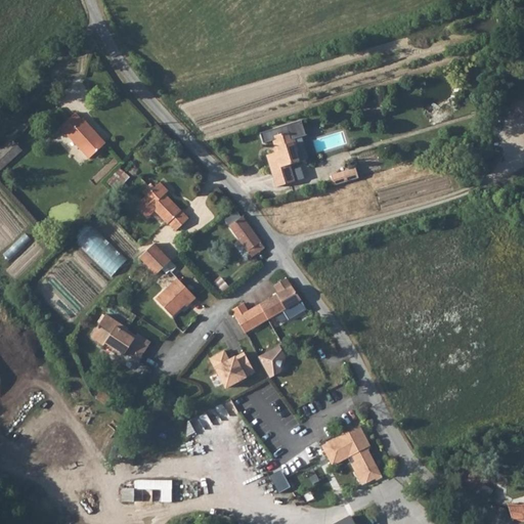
[(83,119),(82,120),(76,113),(58,128),(66,135),(67,134),(89,159),(103,145),(95,135),(97,133),(83,119)]
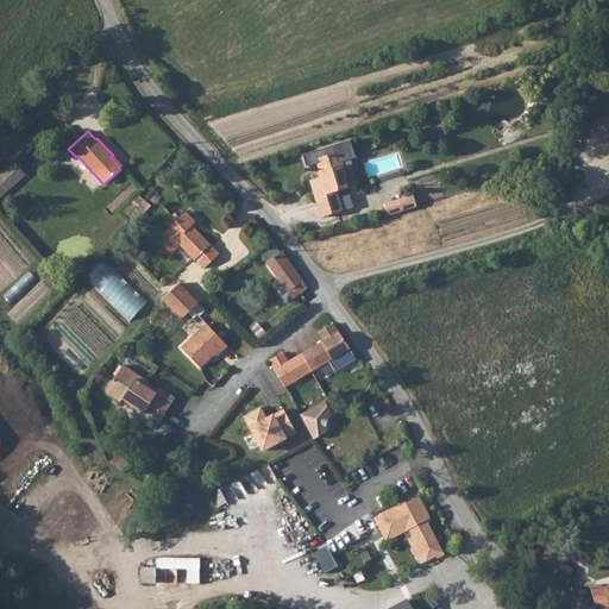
[(315,199),(337,192),(347,188),(344,177),(346,176),(343,162),(356,158),(350,140),(302,155),(306,167),(318,163),(321,177),(311,181),(315,199)]
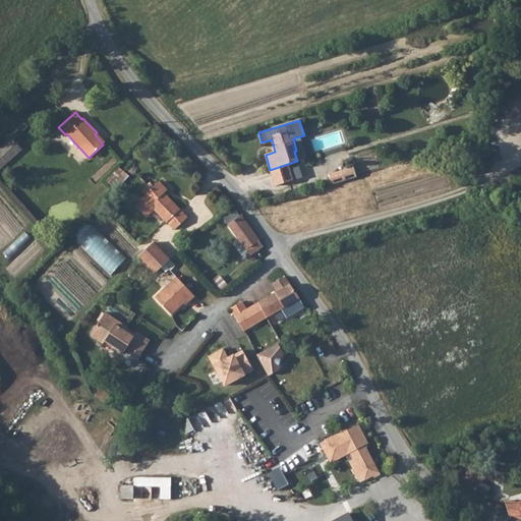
[(103,145),(105,142),(97,132),(95,134),(103,145)]
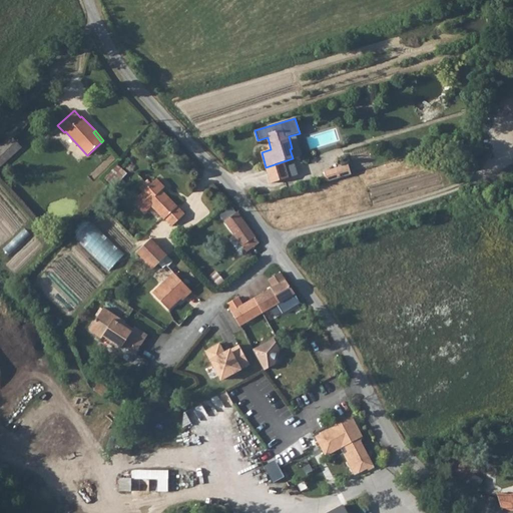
[(0,166),(22,147),(11,136),(2,145),(0,146),(0,166)]
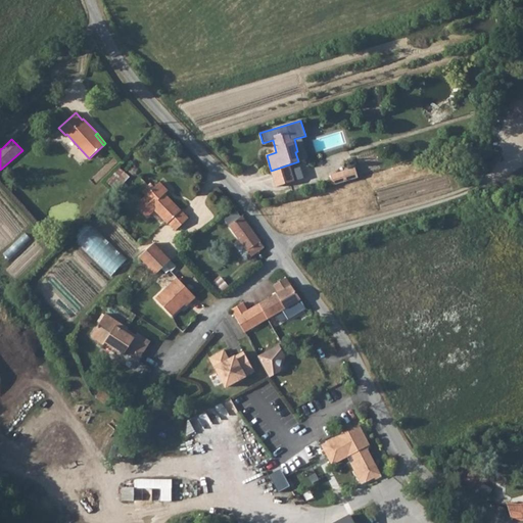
[(276,187),(294,181),(289,164),(271,171),(276,187)]
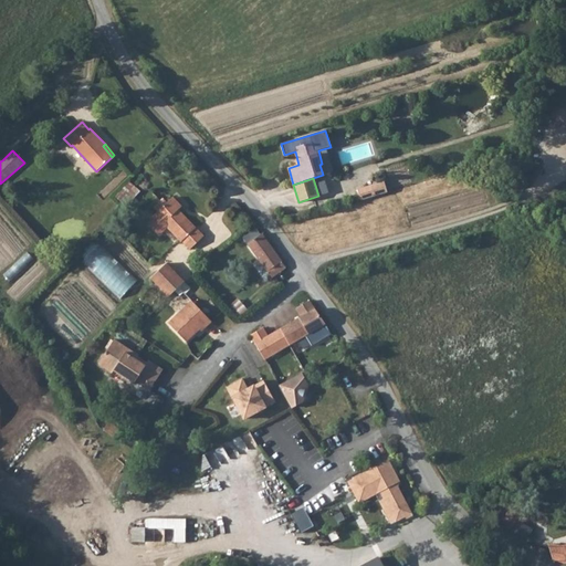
[(373,188),(358,192),(360,201),(387,192),(384,182),(371,186),(373,188)]
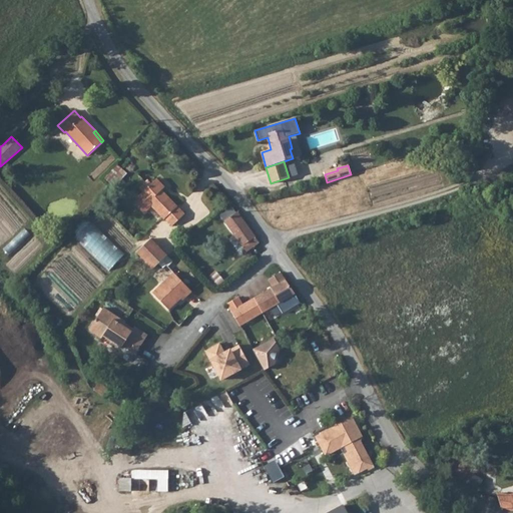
[(164,187),(156,178),(149,186),(145,182),(139,187),(143,191),(140,194),(141,195),(151,205),(164,219),(165,218),(172,226),(184,214),(163,192),(162,193),(160,191),(161,190),(164,187)]
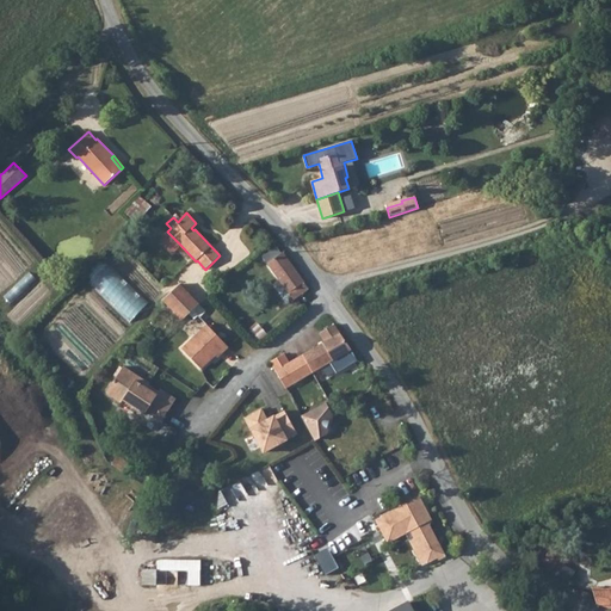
[(172,252),(180,245),(168,233),(161,241),(172,252)]
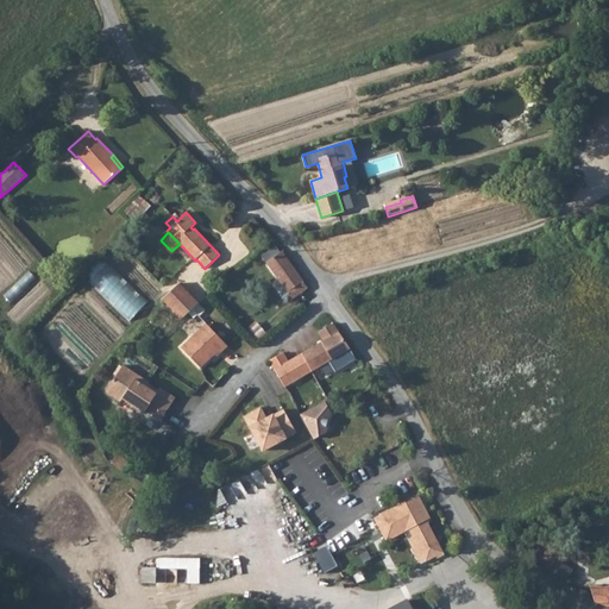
[(275,249),(263,257),(267,263),(278,253),(275,249)]
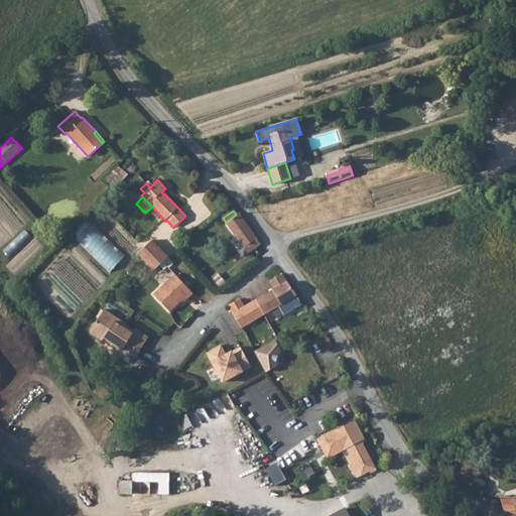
[(226,223),(248,253),(260,245),(260,244),(257,239),(239,214),(236,215),(226,223)]
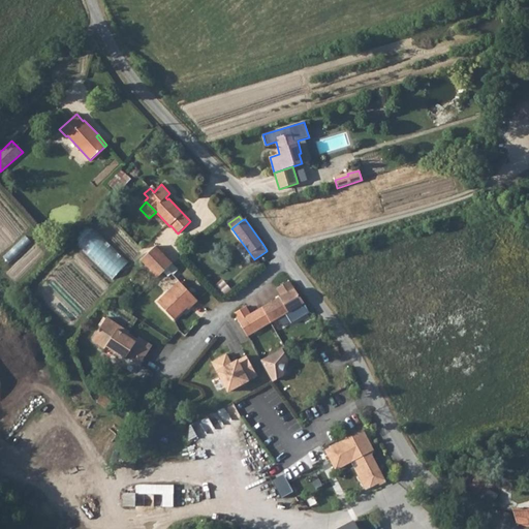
[(80,244),(115,278),(128,265),(94,229),(80,244)]
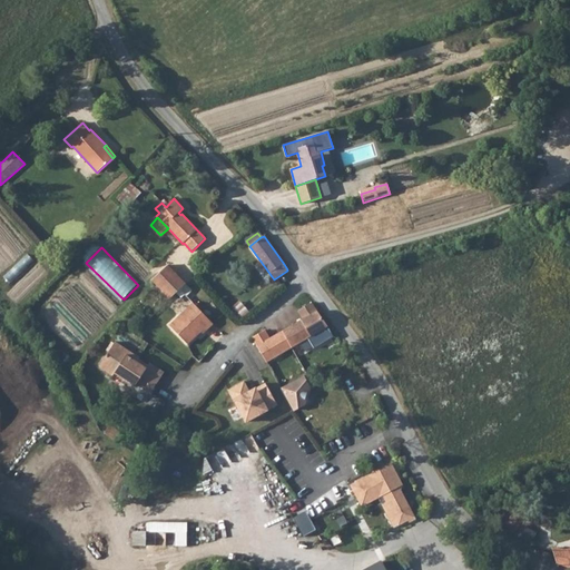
[(186,284),(168,265),(151,281),(169,300),(186,284)]
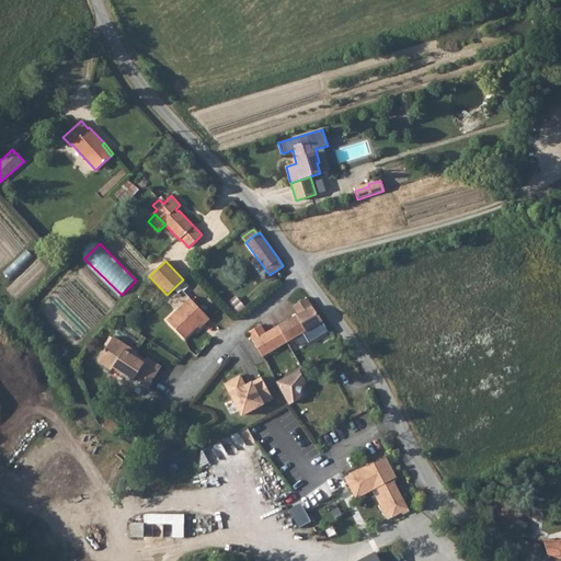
[(210,319),(190,298),(167,320),(185,339),(202,323),(203,325),(210,319)]
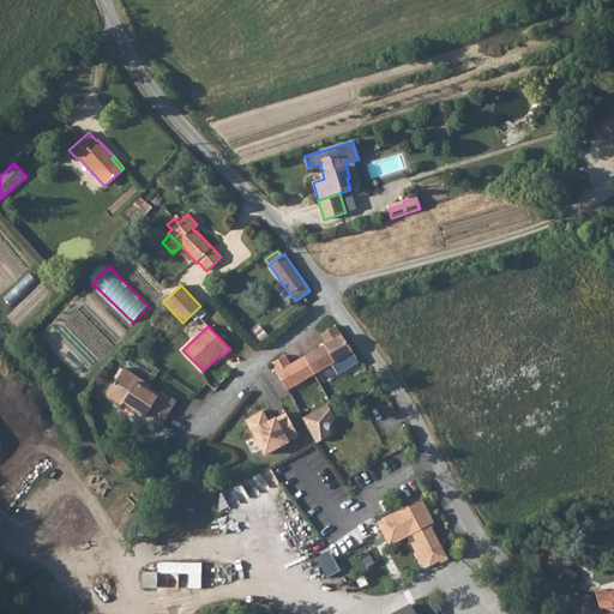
[(336,326),(320,335),(326,344),(290,365),(286,355),(276,361),(271,363),(281,380),(287,391),(354,351),(344,337),(336,326)]
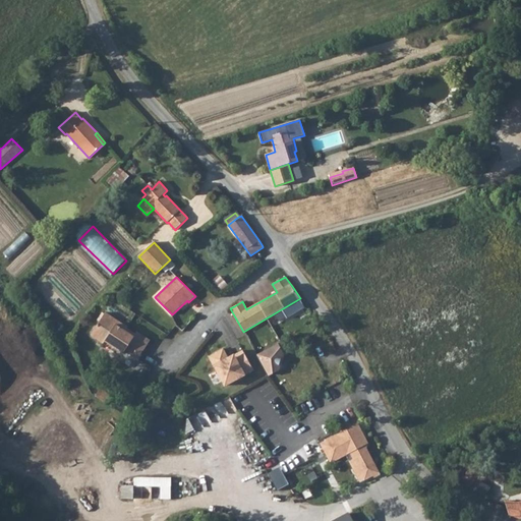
[(105,312),(90,335),(103,343),(104,341),(122,353),(124,350),(137,359),(150,340),(136,332),(133,336),(125,331),(127,327),(105,312)]
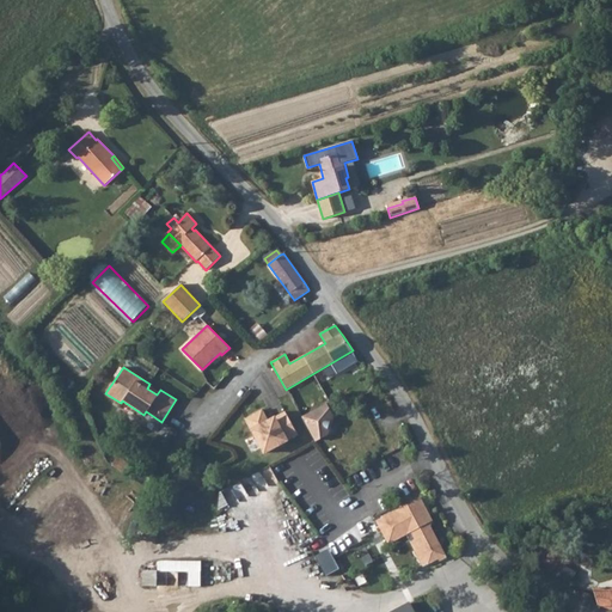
[(330,402),(303,417),(314,440),(328,434),(326,429),(330,420),(332,416),(337,415),(330,402)]
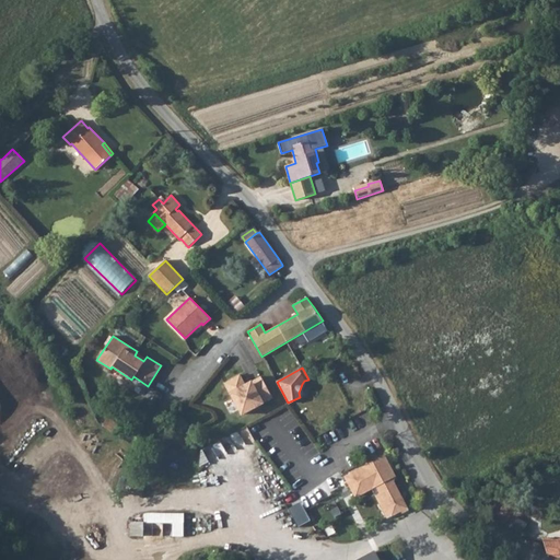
[(240,375),(224,383),(242,415),(272,398),(260,376),(251,382),(252,384),(246,387),(240,375)]
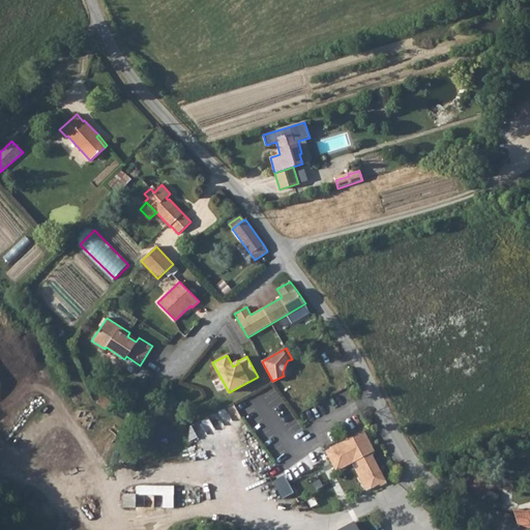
[(102,395),(97,403),(110,411),(114,403),(102,395)]
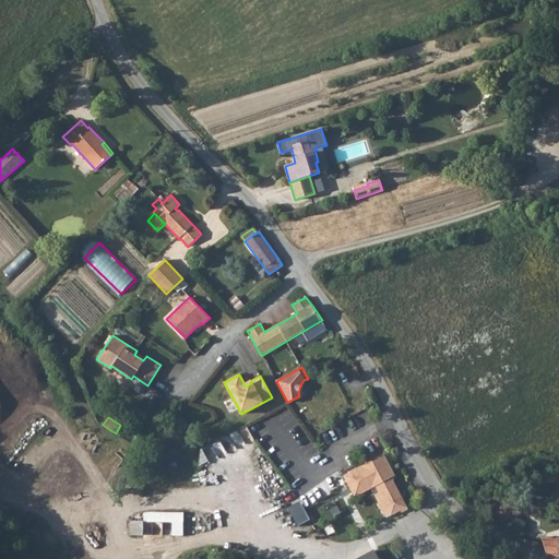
[(204,463),(222,460),(218,444),(201,449),(204,463)]
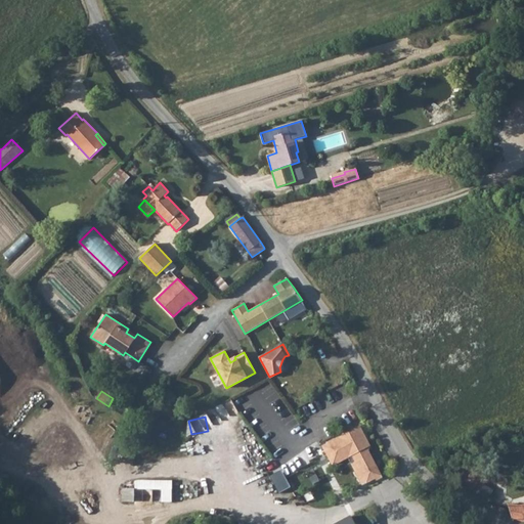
[(359,426),(325,443),(336,464),(348,457),(362,485),(382,475),(377,467),(366,447),(370,445),(359,426)]
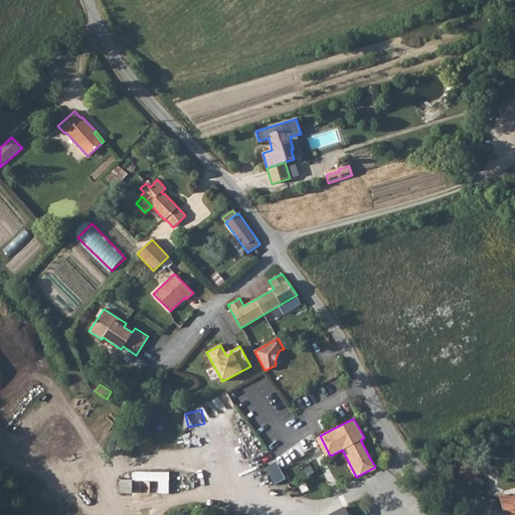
[(330,456),(320,436),(316,438),(327,458),(330,456)]
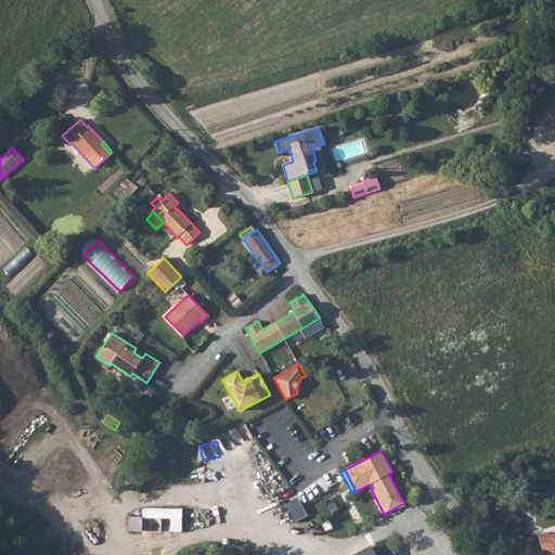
[(145,507),(145,518),(184,519),(184,508),(145,507)]
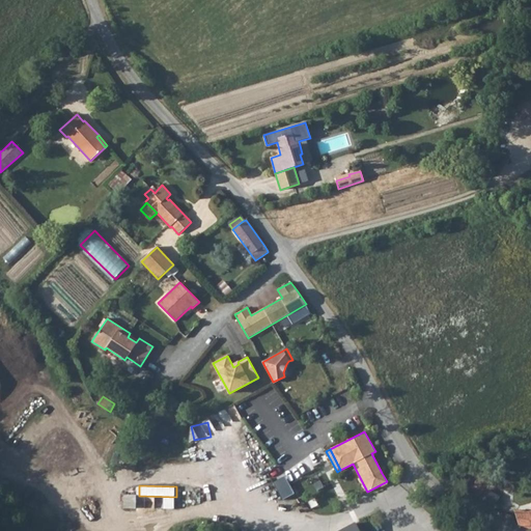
[(471,492),(466,501),(476,508),(482,499),(471,492)]
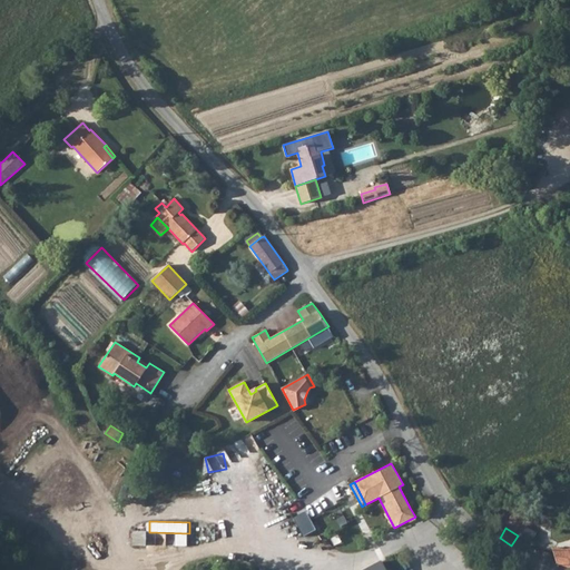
[(135,546),(148,546),(148,531),(135,531),(135,546)]
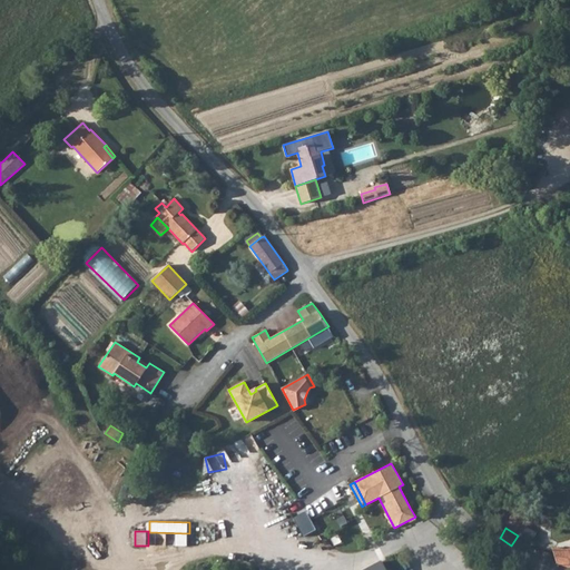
[(569,569),(569,548),(566,550),(553,553),(549,553),(534,551),(537,568),(541,569),(569,569)]
